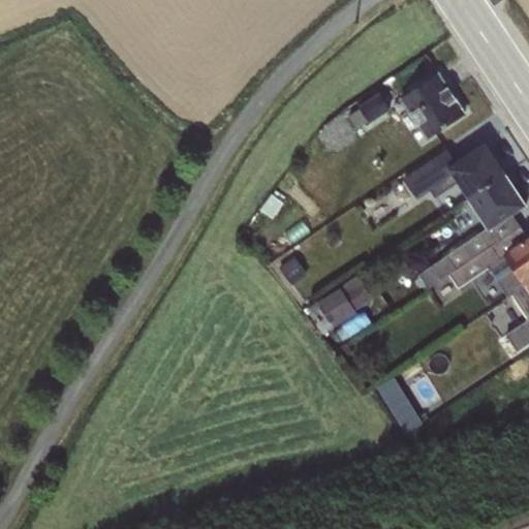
[(438,74),(399,100),(426,139),(464,114),(438,74)]
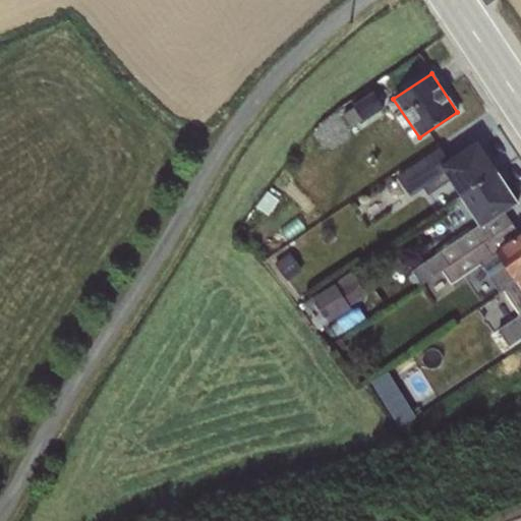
[(354,107),(344,114),(352,127),(363,120),(363,121),(385,108),(373,92),(352,105),(354,107)]
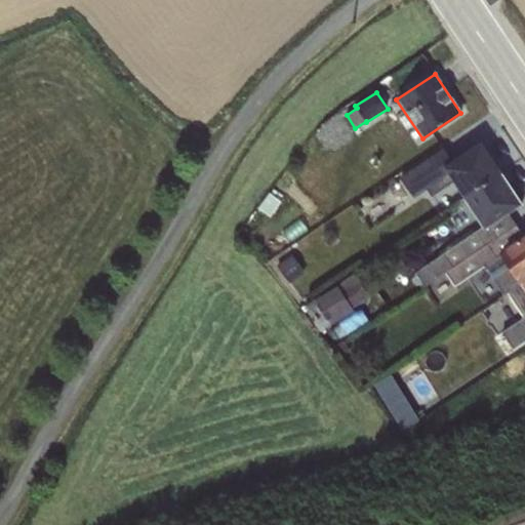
[(444,149),(400,177),(414,198),(427,189),(432,197),(452,183),(462,198),(500,172),(481,143),(452,161),(444,149)]
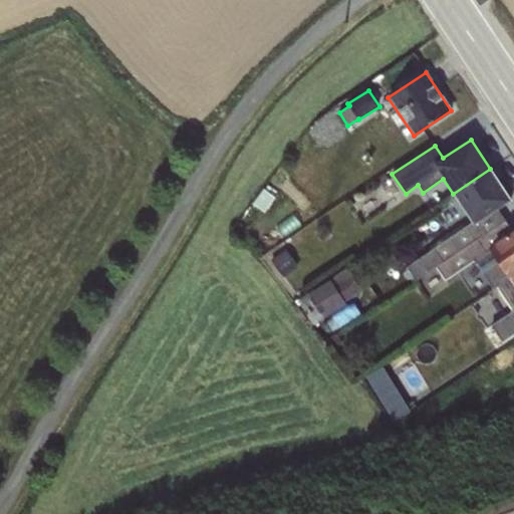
[(490,169),(453,194),(472,223),(407,267),(415,279),(436,265),(486,231),(479,220),(497,208),(510,200),(490,169)]
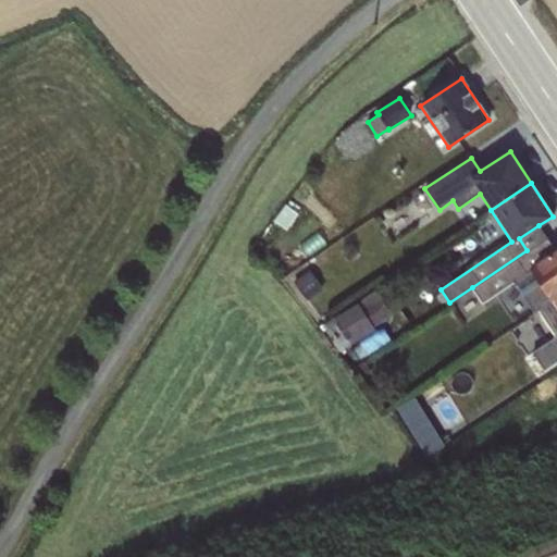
[(286,203),(274,220),(287,230),(299,213),(286,203)]
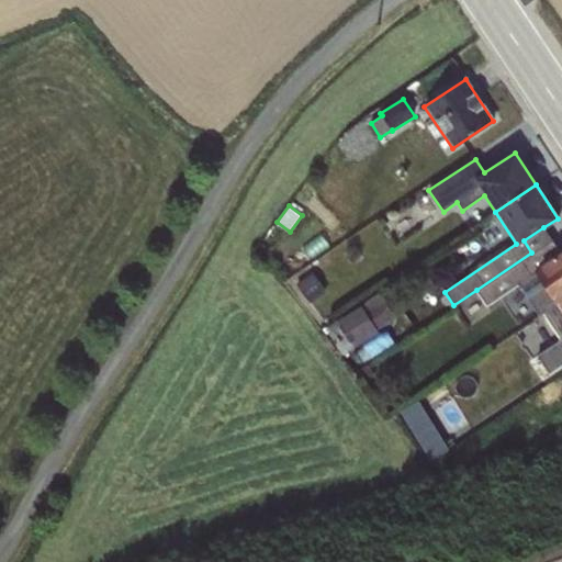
[(543,227),(524,240),(531,253),(552,239),(543,227)]
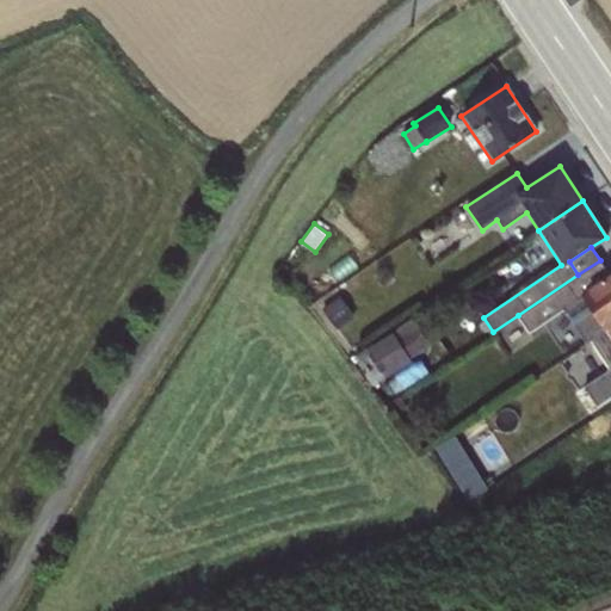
[(578,275),(518,315),(530,333),(565,309),(586,344),(592,340),(610,326),(610,276),(600,260),(578,275)]
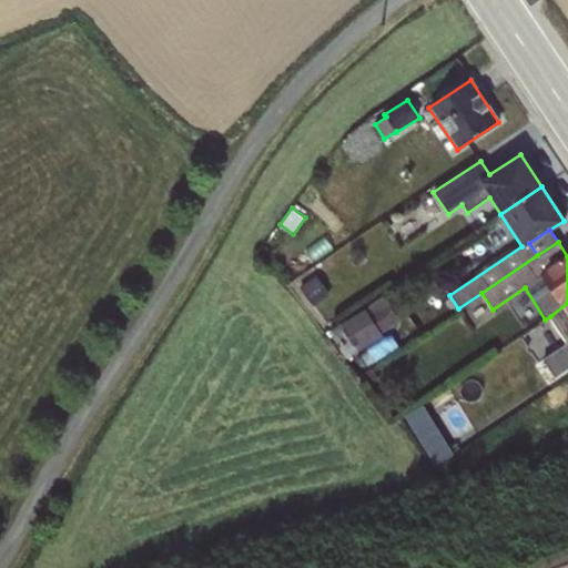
[(316,275),(300,287),(313,306),(330,295),(316,275)]
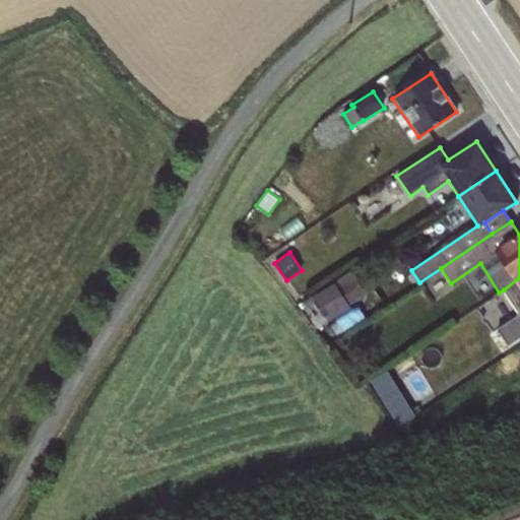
[(351,271),(301,305),(318,329),(350,308),(349,306),(367,294),(351,271)]
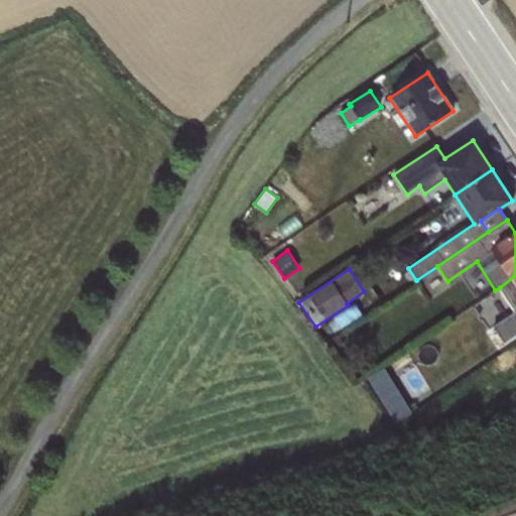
[(515,275),(500,287),(514,312),(493,328),(504,344),(515,336),(515,275)]
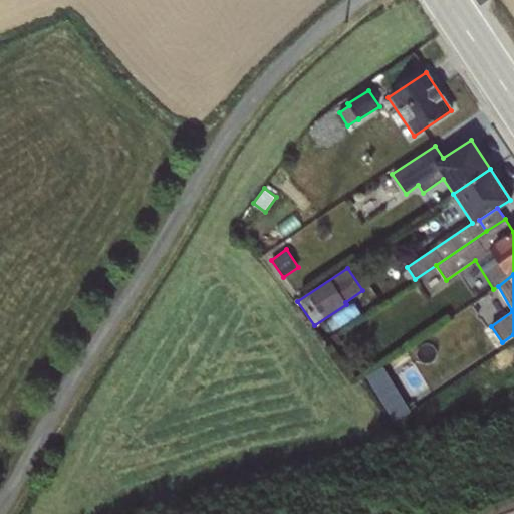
[(381,369),(367,378),(394,418),(407,409),(381,369)]
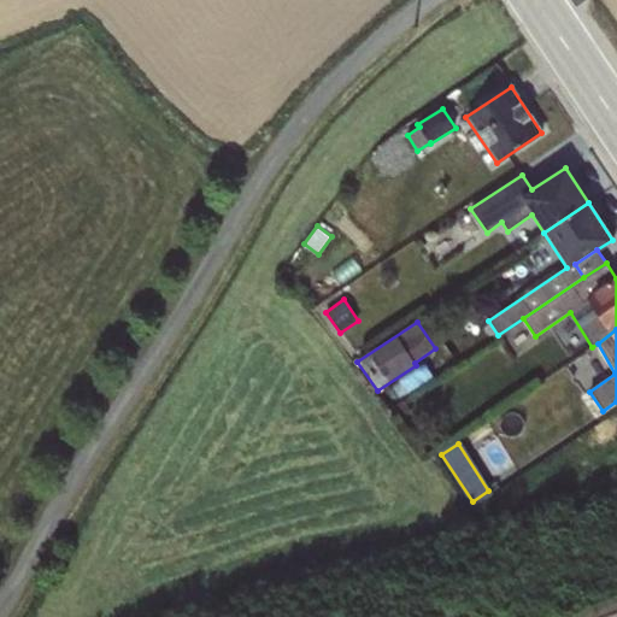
All buildings are outlined.
